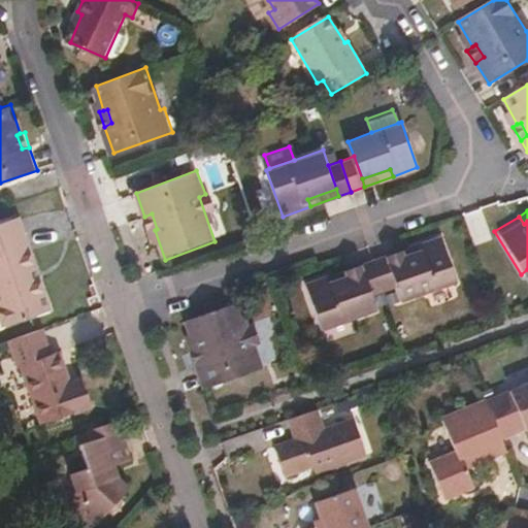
[(19,218),(13,220),(20,235),(25,235),(19,218)]
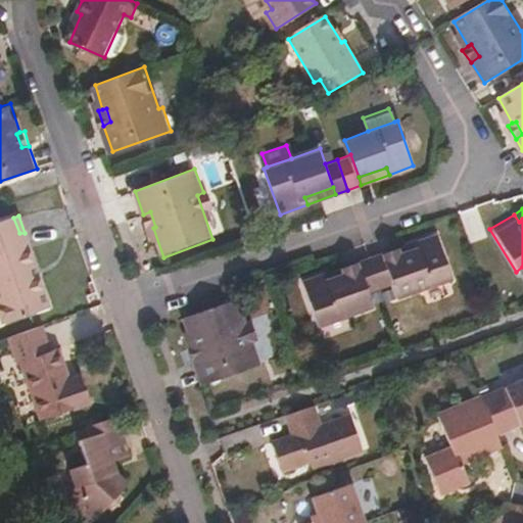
[(13,218),(0,222),(0,314),(3,323),(50,306),(41,283),(37,284),(31,268),(36,266),(25,233),(19,233),(13,218)]
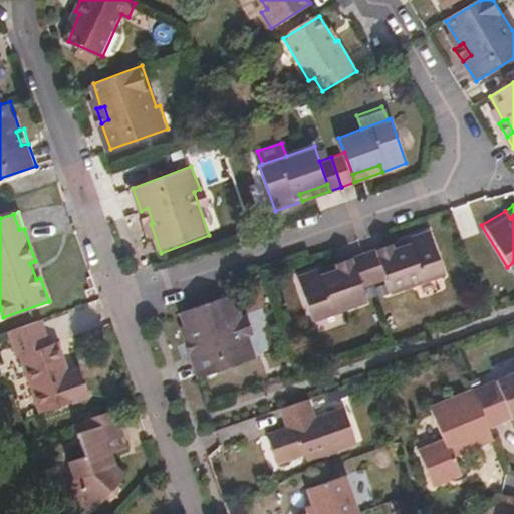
[(375,254),(382,278),(390,292),(413,284),(443,273),(427,230),(402,239),(403,244),(375,254)]
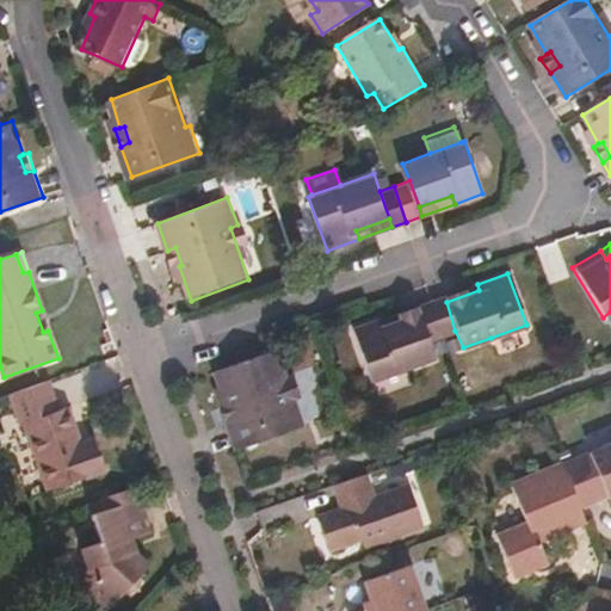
[(477,284),(446,296),(446,302),(479,290),(477,284)]
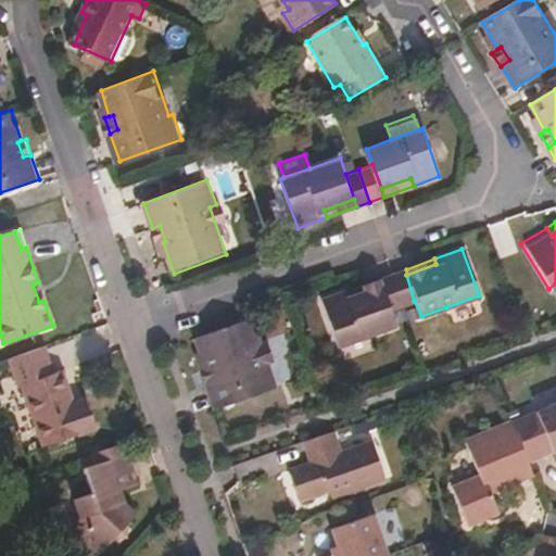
[(392,274),(402,304),(414,301),(406,275),(406,269),(392,274)]
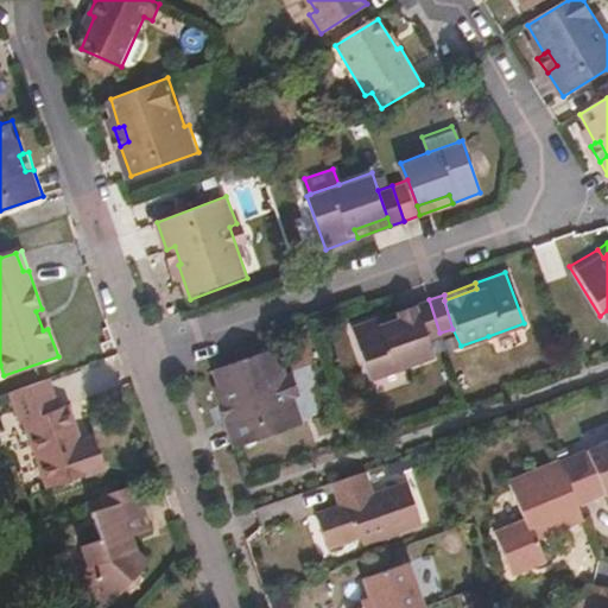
[(426,337),(439,333),(429,299),(413,305),(416,311),(426,337)]
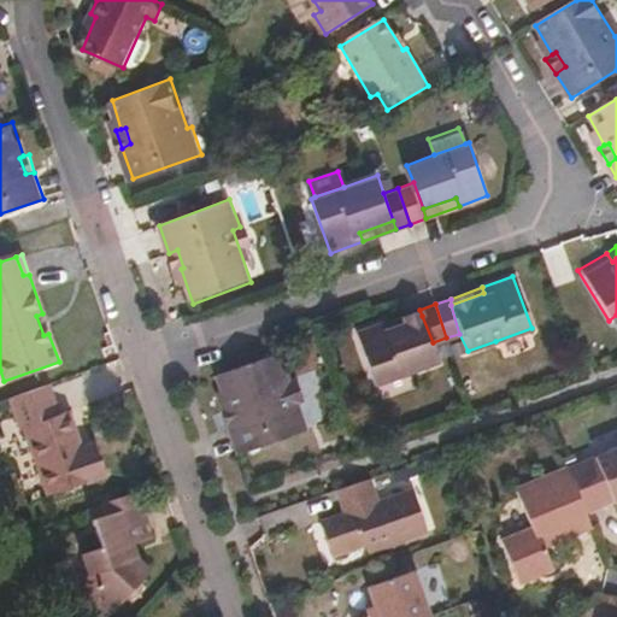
[(422,316),(419,310),(388,322),(389,327),(422,316)]
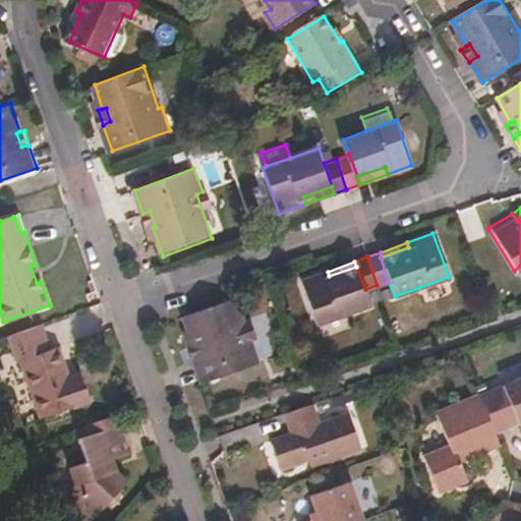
[(37,283),(41,282),(36,265),(31,267),(37,283)]
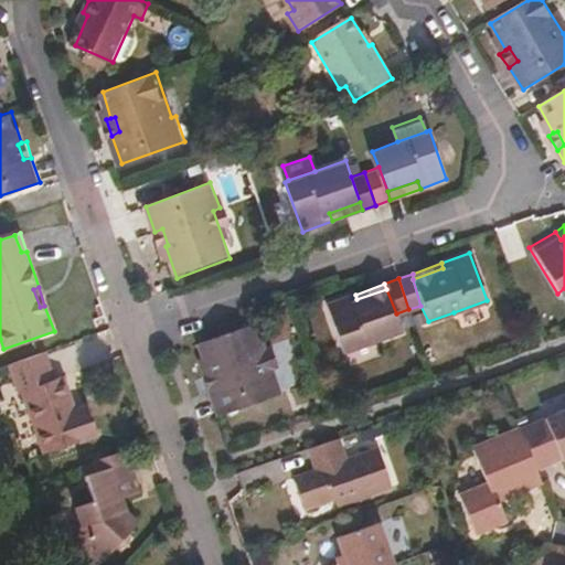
[(402,330),(396,313),(386,289),(356,299),(355,295),(327,305),(343,352),(402,330)]
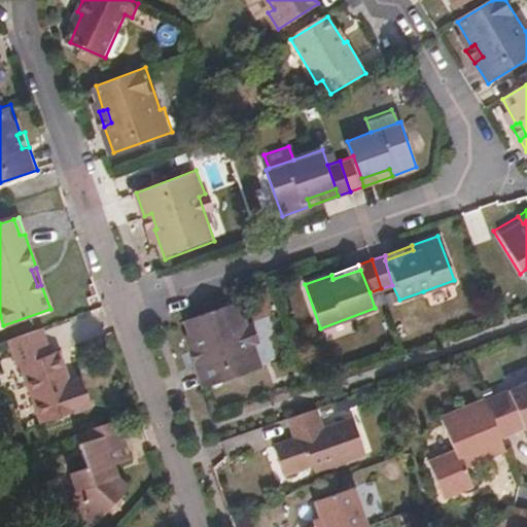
[(454,280),(423,291),(427,302),(457,290),(454,280)]
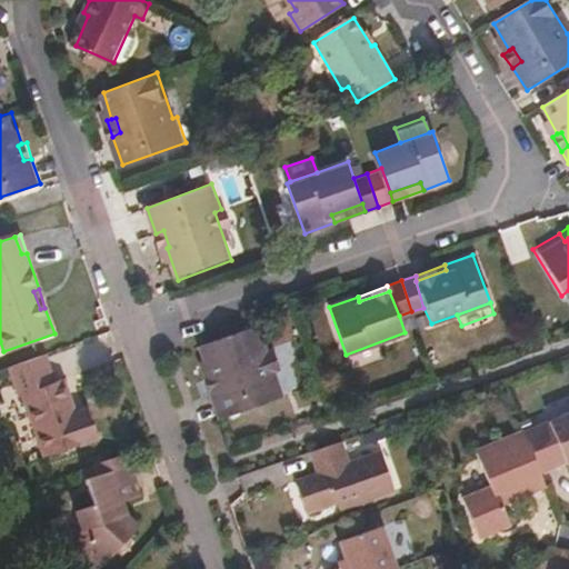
[(269,370),(263,353),(253,328),(202,347),(211,376),(213,375),(219,389),(211,392),(221,418),(282,396),(275,369),(269,370)]
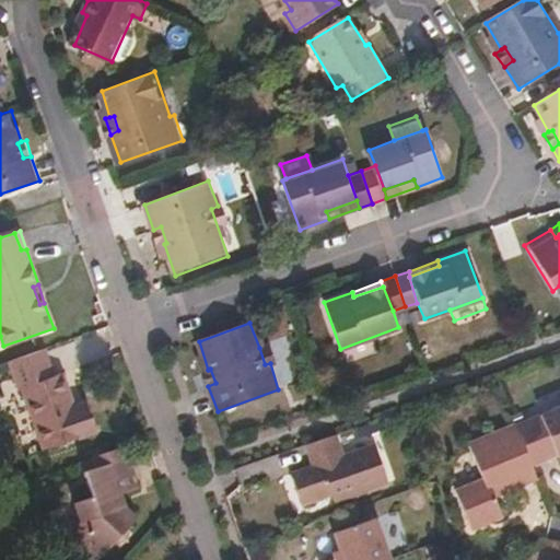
[(270,343),(259,348),(265,364),(270,363),(277,360),(270,343)]
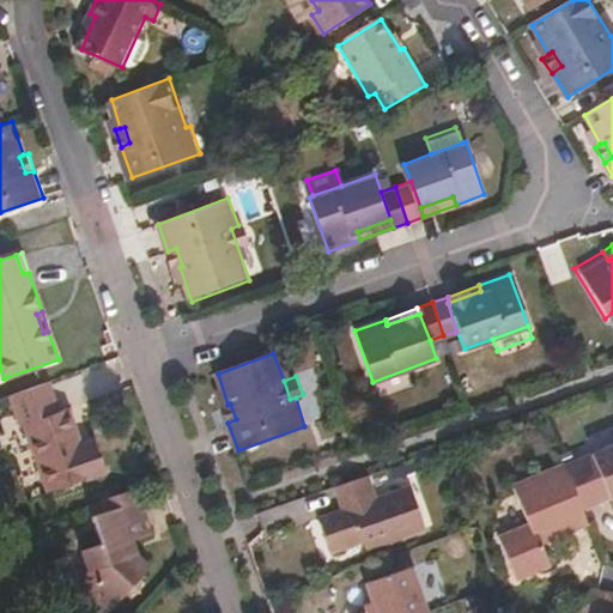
[(47,382),(10,395),(22,426),(24,425),(47,492),(98,473),(87,444),(83,445),(70,408),(58,412),(47,382)]
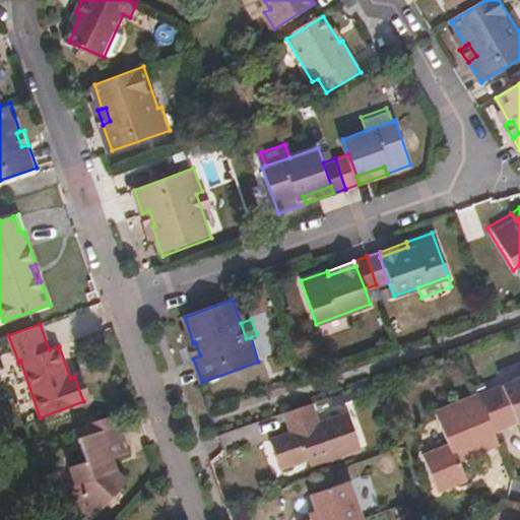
[(519,374),(478,390),(494,427),(517,417),(518,420),(519,418),(519,374)]
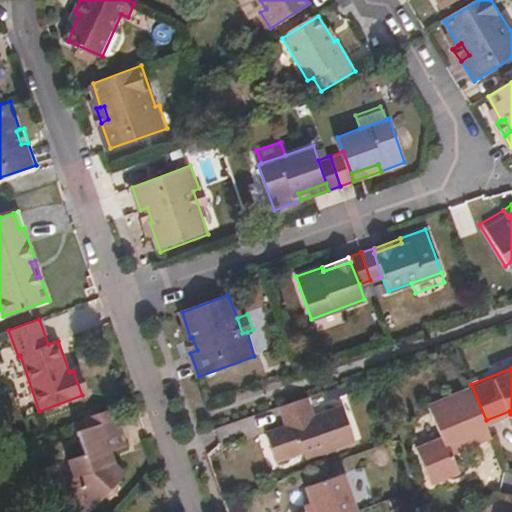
[(486,420),(471,384),(426,401),(438,434),(413,444),(428,480),(457,469),(449,447),(456,445),(459,448),(491,435),(486,420)]
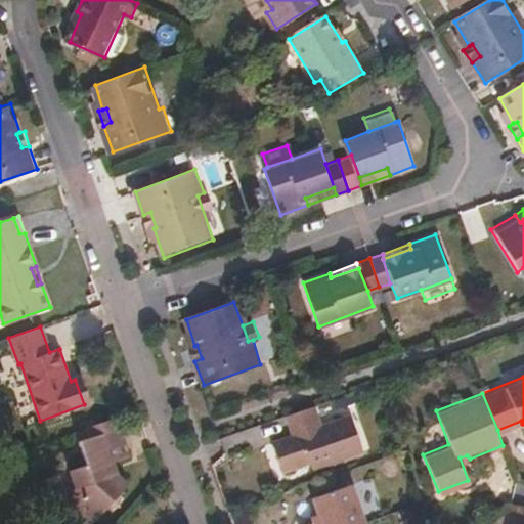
[(318,420),(314,406),(286,416),(289,429),(295,427),(297,433),(271,442),(281,471),(310,462),(312,468),(362,450),(349,415),(315,427),(314,422),(318,420)]
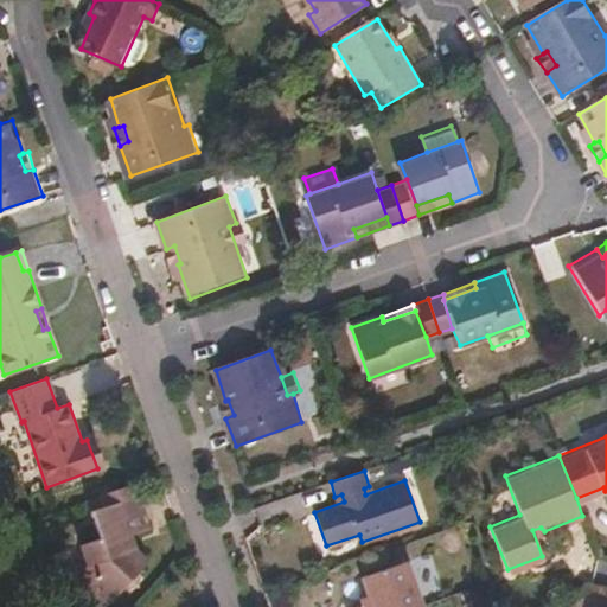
[(140,494),(136,481),(100,494),(103,506),(140,494)]
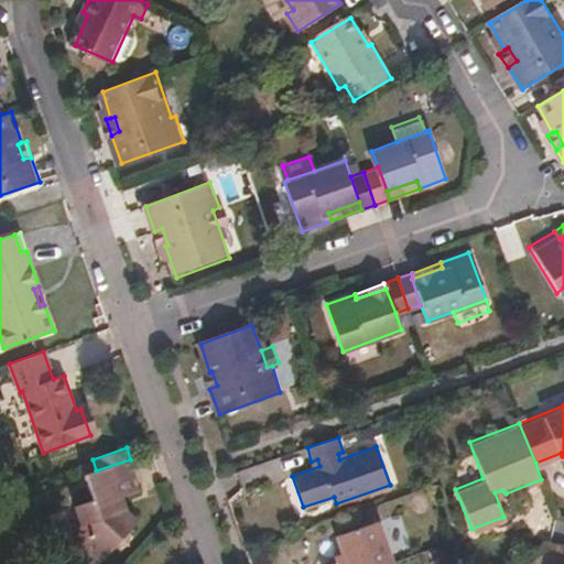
[(140,489),(130,459),(96,470),(86,475),(94,499),(76,506),(82,525),(90,533),(77,550),(94,563),(101,563),(140,521),(127,510),(118,511),(115,499),(140,489)]
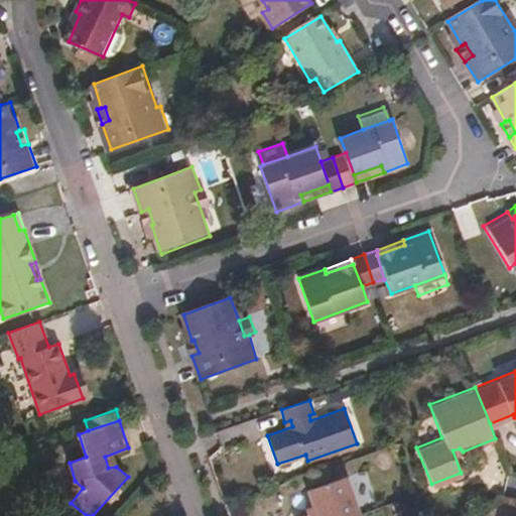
[(348,478),(354,497),(363,494),(367,488),(363,476),(357,475),(348,478)]
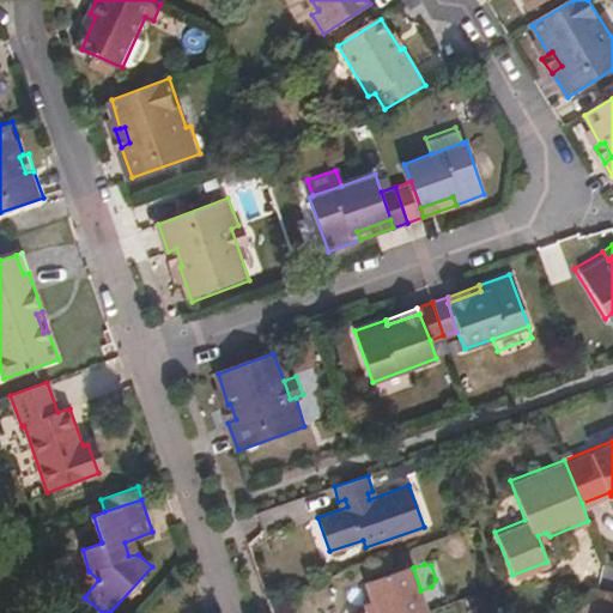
[(358,612),(419,612),(428,611),(420,590),(413,568),(411,566),(365,582),(371,599),(374,607),(365,611),(358,612)]
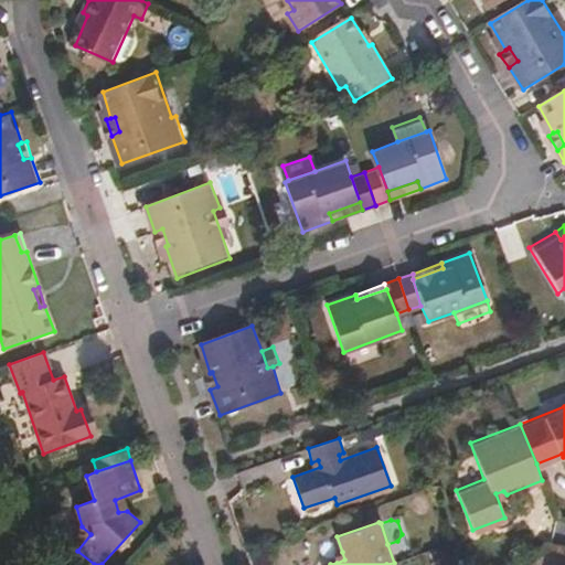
[(67,542),(77,551),(91,534),(82,526),(67,542)]
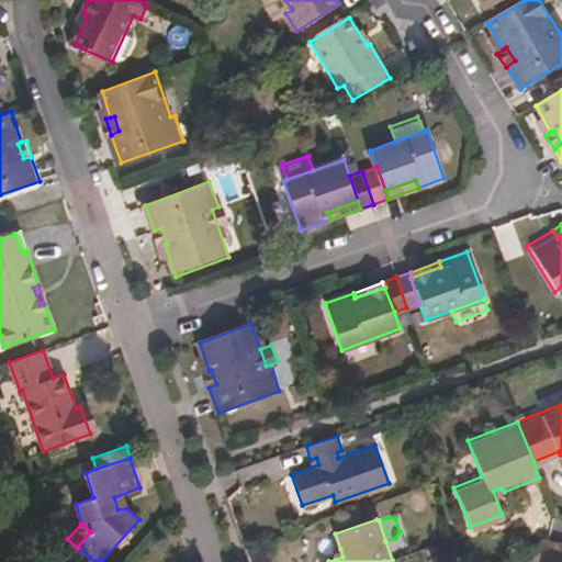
[(333,551),(335,560),(343,557),(340,549),(333,551)]
